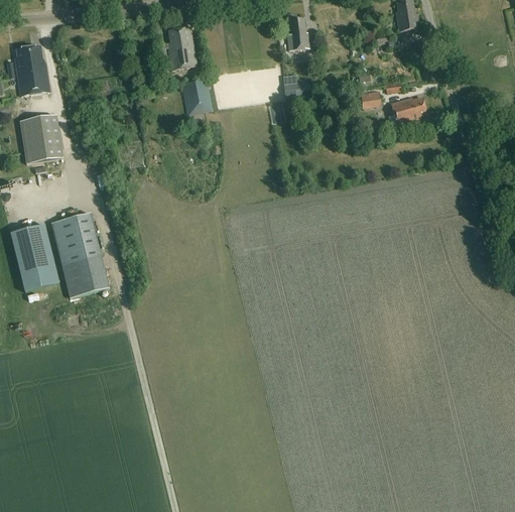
[(401,30),(419,27),(417,12),(415,12),(413,0),(398,0),(400,10),(398,10),(401,30)]
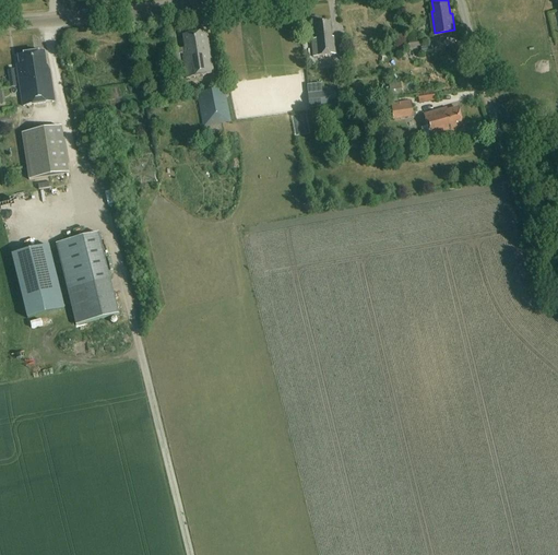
[(312,52),(334,49),(332,32),(331,32),(329,16),(313,19),(316,34),(310,35),(312,52)]
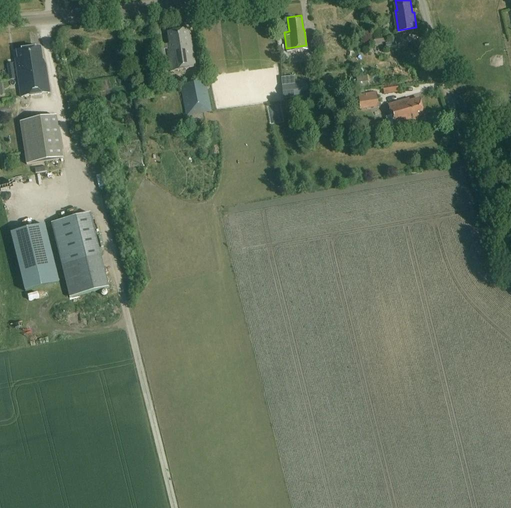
[(157,42),(159,57),(165,56),(163,46),(167,46),(171,67),(195,63),(189,24),(168,28),(170,40),(157,42)]
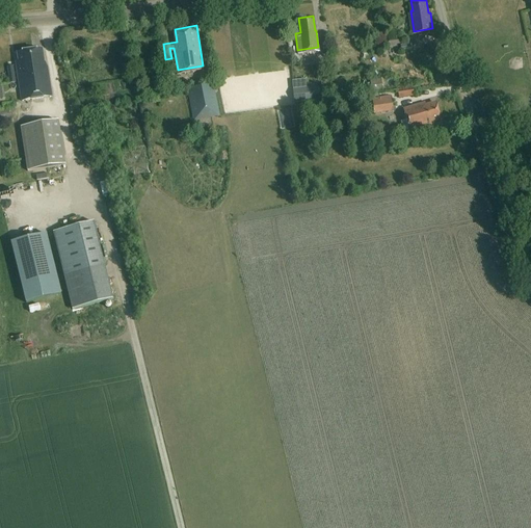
[(388,35),(389,43),(400,41),(399,33),(388,35)]
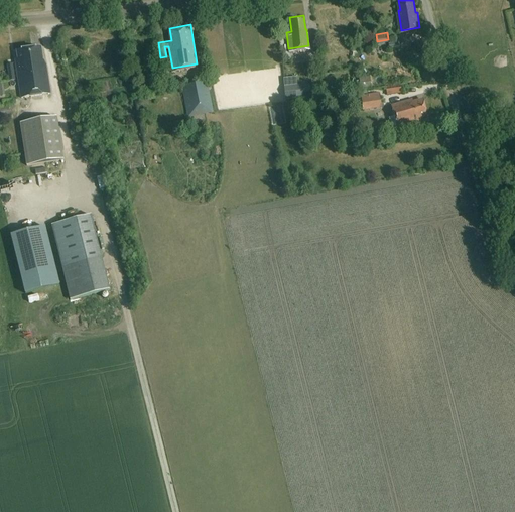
[(41,56),(40,44),(17,47),(18,55),(16,56),(22,95),(49,91),(45,62),(41,56)]
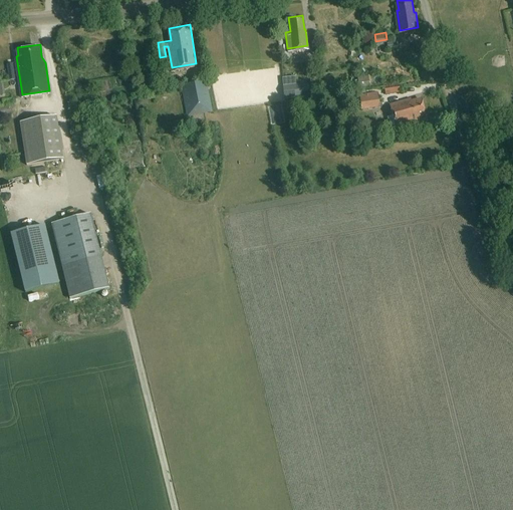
[(421,69),(422,77),(432,75),(430,67),(421,69)]
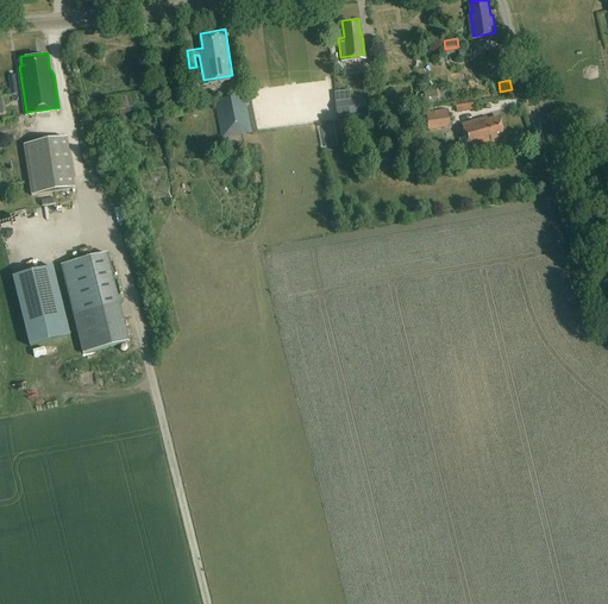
[(425,101),(438,99),(436,88),(422,90),(425,101)]
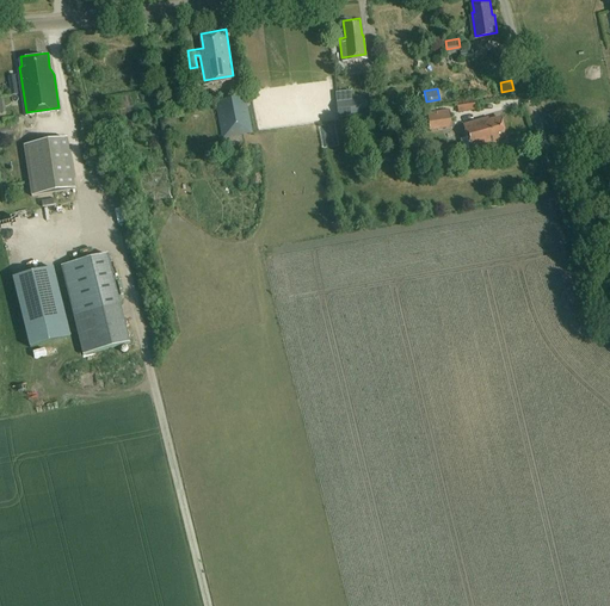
[(245,94),(214,99),(221,135),(252,129),(245,94)]
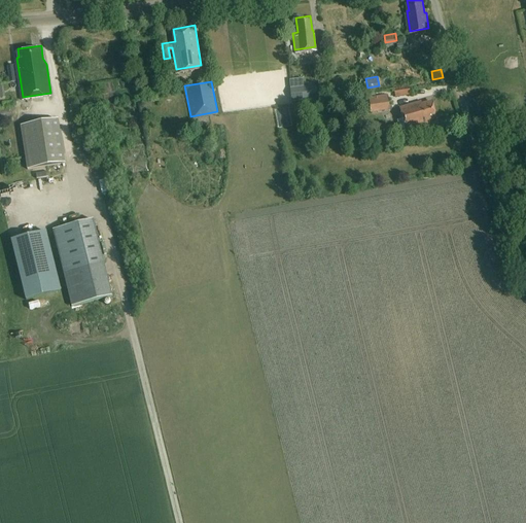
[(393,88),(394,95),(410,92),(410,85),(393,88)]
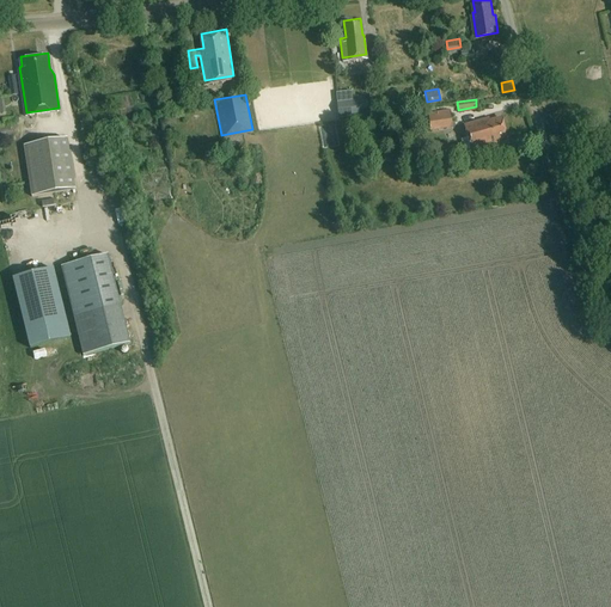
[(440,124),(448,123),(451,123),(450,110),(448,106),(427,110),(429,127),(440,124)]
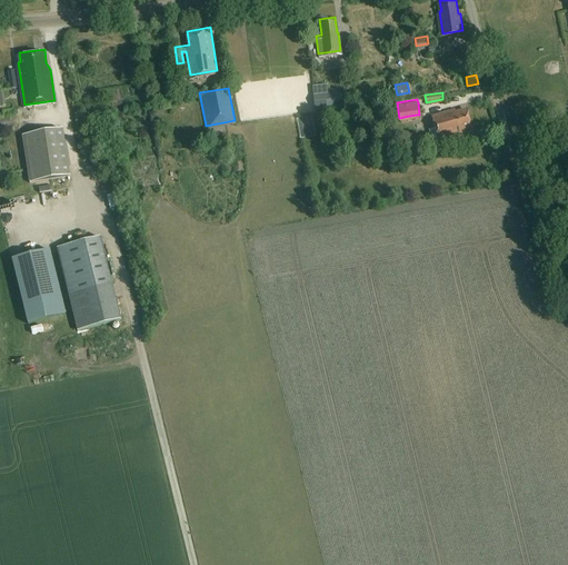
[(431,139),(438,137),(438,138),(462,131),(461,126),(470,124),(465,107),(456,109),(455,106),(431,112),(435,125),(428,127),(431,139)]
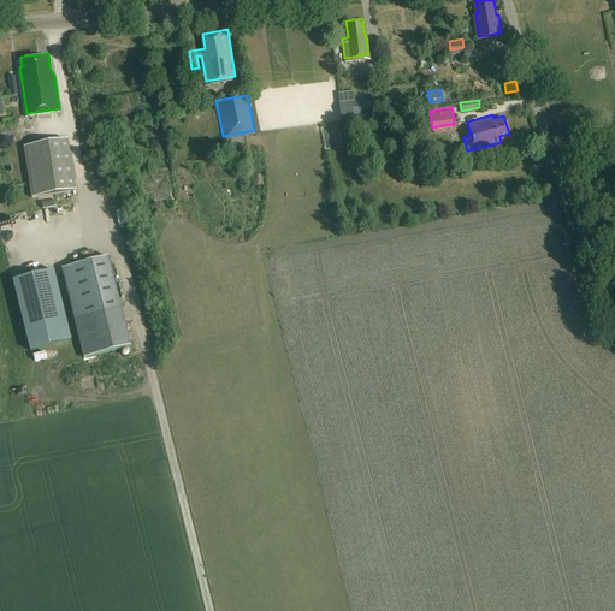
[(67,136),(23,142),(31,193),(76,187),(67,136)]
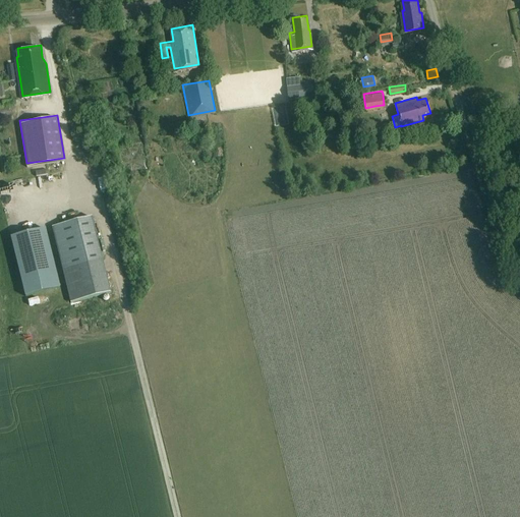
[(92,214),(51,224),(69,299),(110,290),(92,214)]
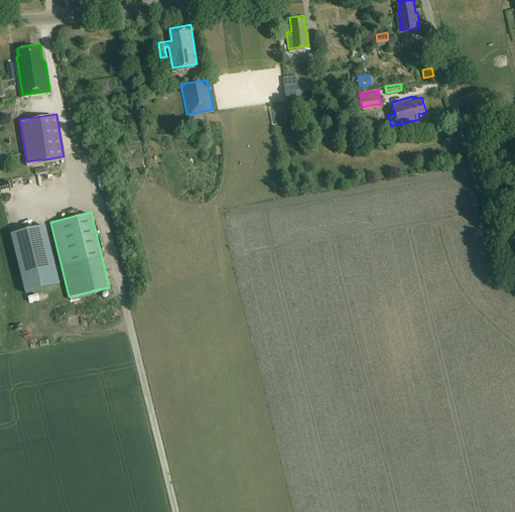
[(44,224),(9,232),(24,291),(58,282),(44,224)]
